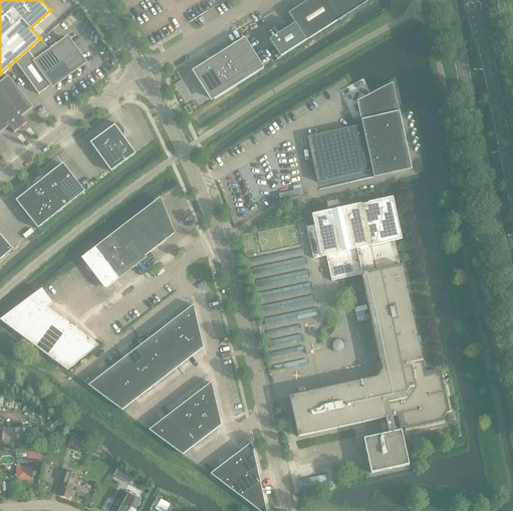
[(279,54),(305,38),(338,17),(339,17),(345,13),(365,0),(303,0),(287,10),(294,21),(268,37),(279,54)]
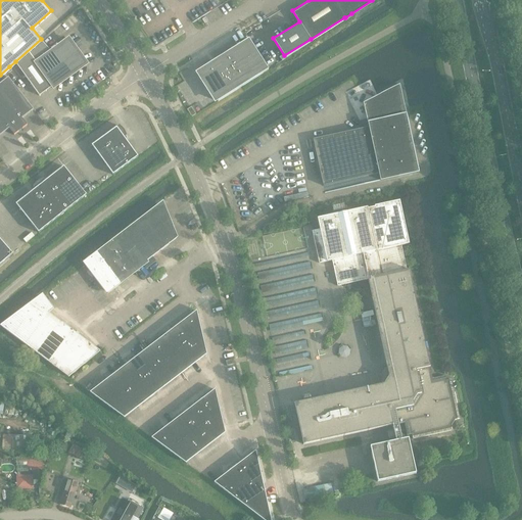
[(250,78),(268,66),(248,36),(231,47),(250,78)]
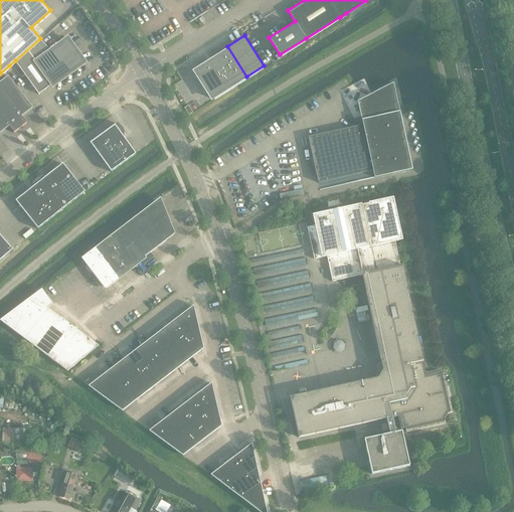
[(52,83),(84,60),(66,36),(49,48),(40,38),(15,60),(38,92),(51,82),(52,83)]
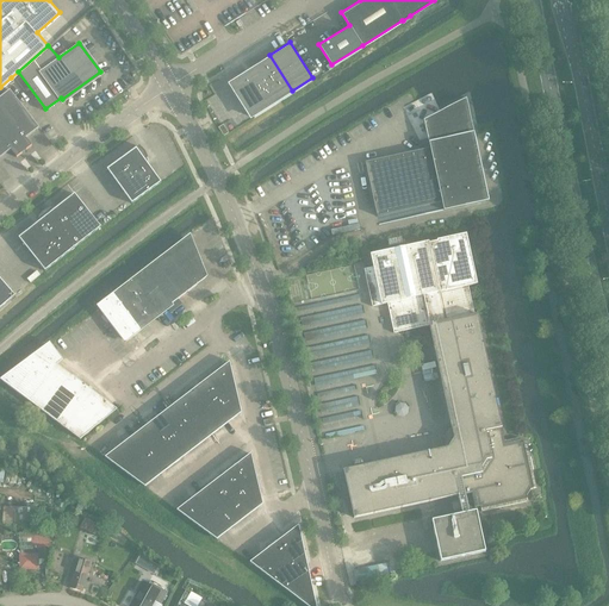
[(269,55),(250,67),(273,102),(292,91),(269,55)]
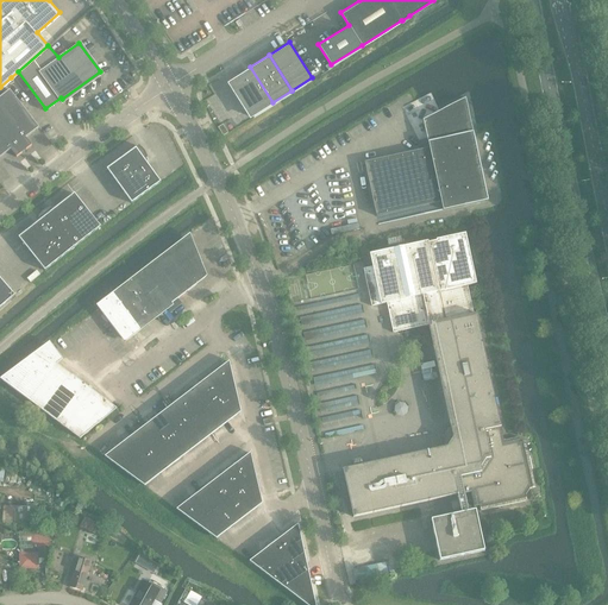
[(273,102),(250,67),(240,73),(242,75),(237,77),(238,80),(234,82),(242,93),(239,94),(252,115),(273,102)]
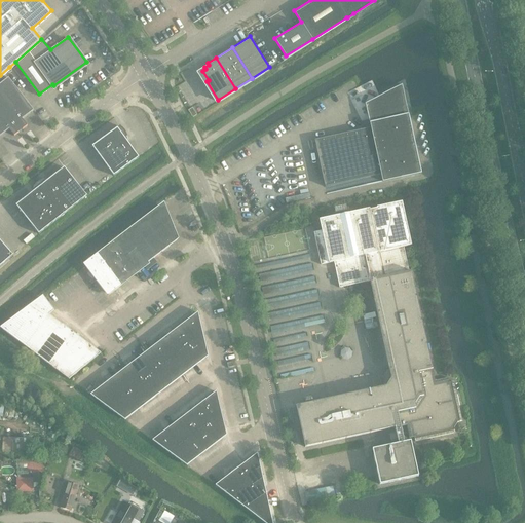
[(22,117),(33,108),(7,75),(0,80),(0,133),(8,126),(13,134),(27,123),(22,117)]
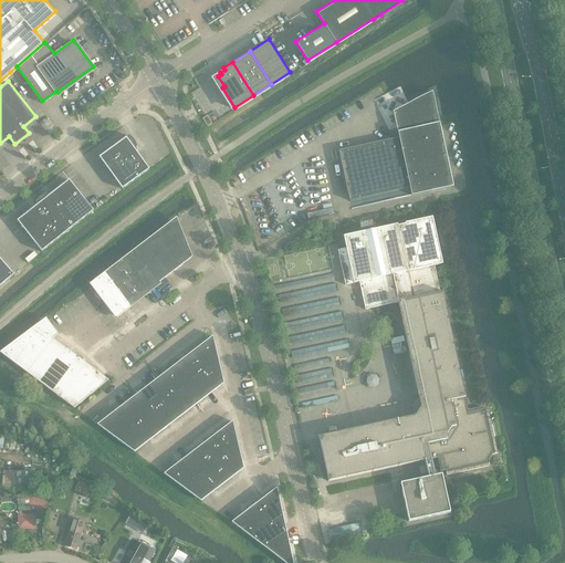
[(398,135),(338,148),(351,206),(410,194),(452,185),(452,183),(431,89),(393,108),(393,112),(390,114),(393,118),(394,117),(398,135)]
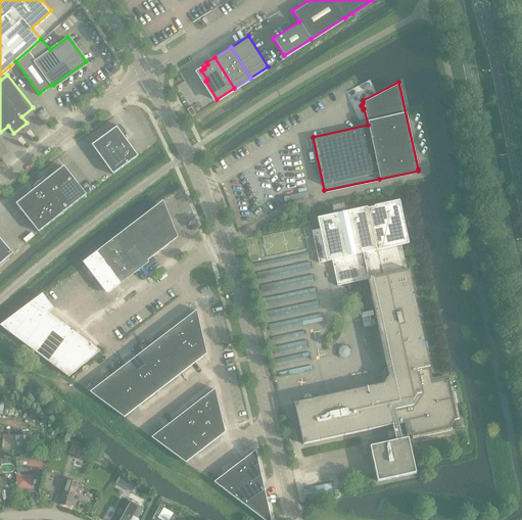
[(124,135),(126,133),(125,131),(124,129),(123,128),(122,126),(121,125),(119,123),(110,129),(109,129),(91,143),(112,173),(137,154),(126,138),(124,135)]
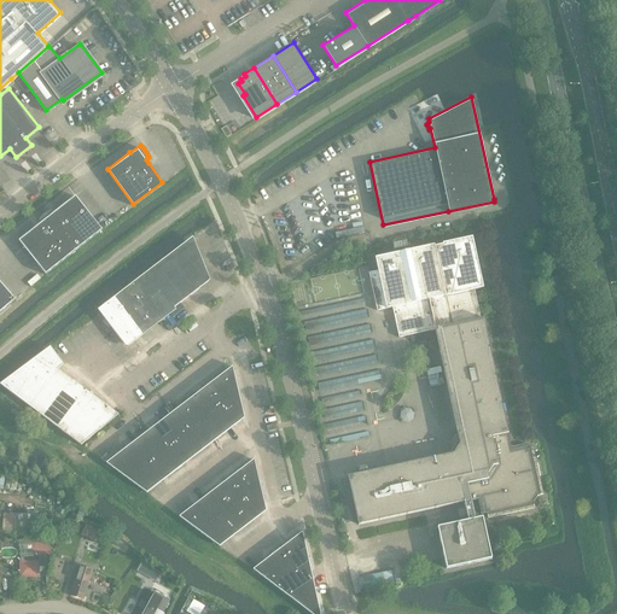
[(45,211),(44,212),(73,250),(102,227),(75,193),(56,208),(57,210),(53,212),(50,209),(47,210),(46,210),(45,211)]
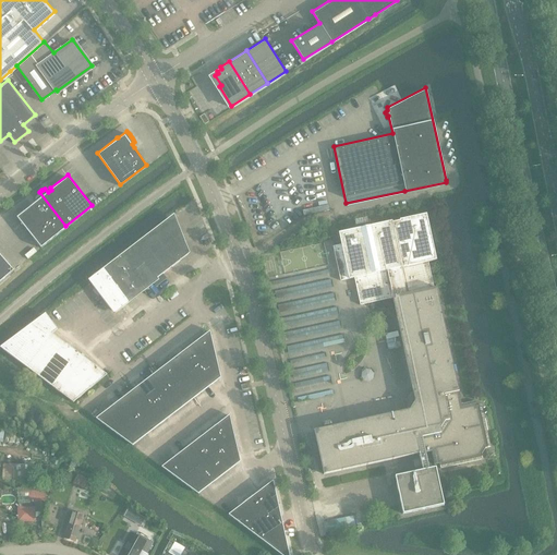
[(33,202),(16,215),(40,246),(65,226),(39,192),(38,193),(36,194),(35,196),(38,201),(34,203),(33,202)]
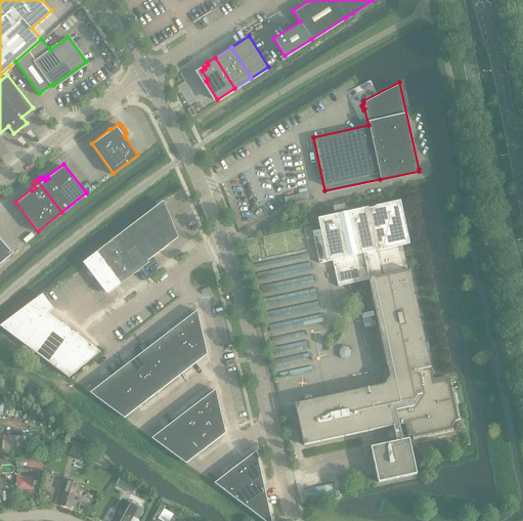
[(402,438),(398,422),(404,421),(407,433),(411,432),(412,437),(452,429),(451,424),(454,418),(460,417),(451,378),(446,379),(445,374),(433,377),(408,267),(406,268),(401,243),(409,242),(399,199),(375,204),(375,205),(367,206),(367,205),(317,216),(319,227),(312,228),(318,261),(332,258),(338,284),(367,277),(389,374),(384,382),(295,401),(303,442),(392,424),(396,439),(369,444),(378,480),(416,472),(408,436),(402,438)]
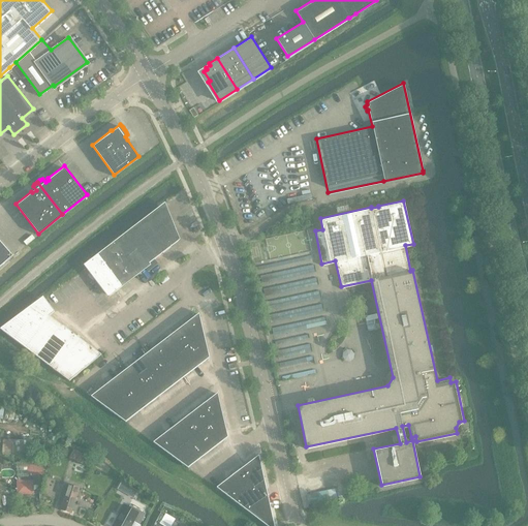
[(140,220),(125,231),(148,261),(149,261),(169,245),(178,239),(162,202),(140,220)]
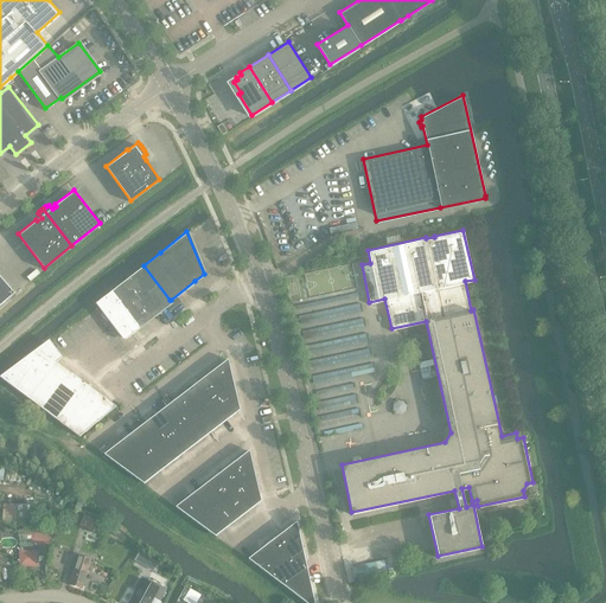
[(144,265),(128,277),(155,314),(172,301),(171,300),(170,300),(144,265)]
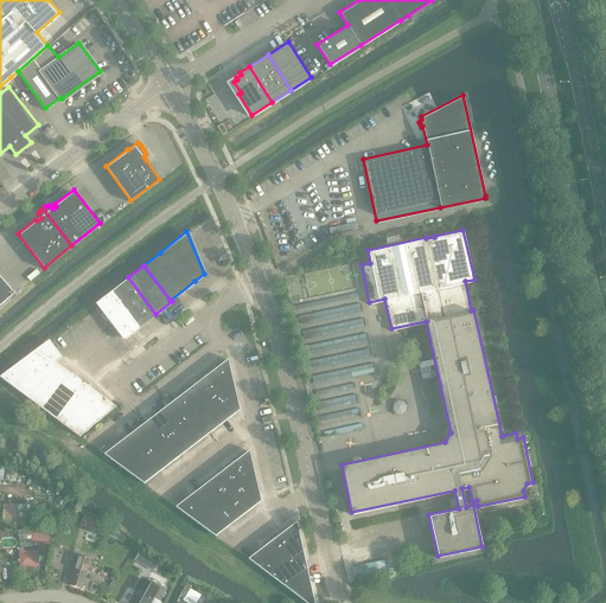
[(0,303),(14,292),(0,274),(0,303)]
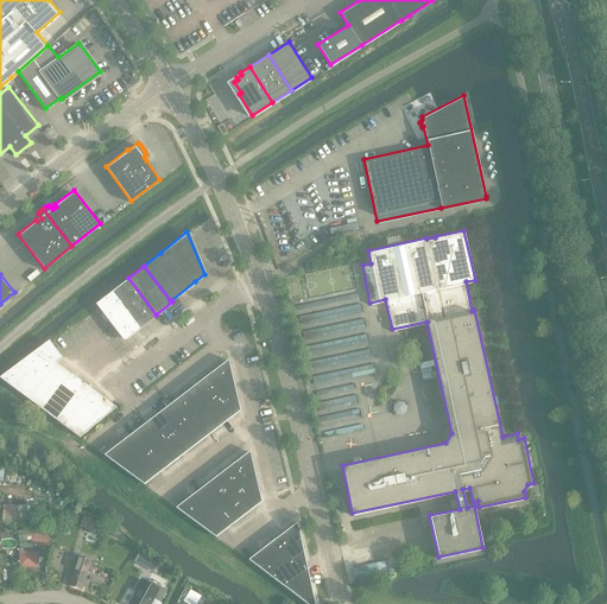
[(128,278),(112,290),(140,326),(156,315),(128,278)]
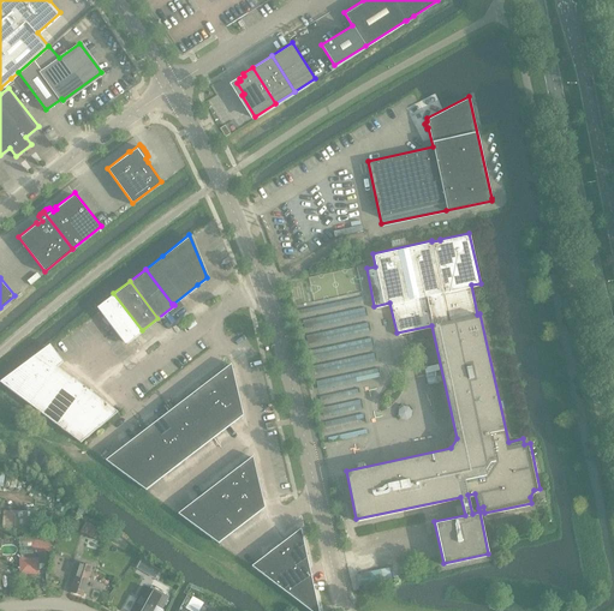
[(142,330),(113,293),(97,306),(100,309),(100,310),(100,311),(125,343),(142,330)]
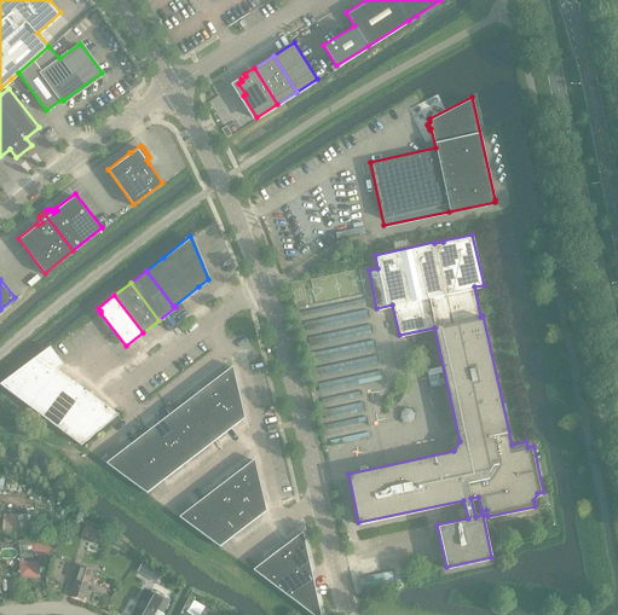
[(0,383),(3,384),(34,408),(73,379),(57,367),(63,363),(50,344),(0,381),(0,383)]
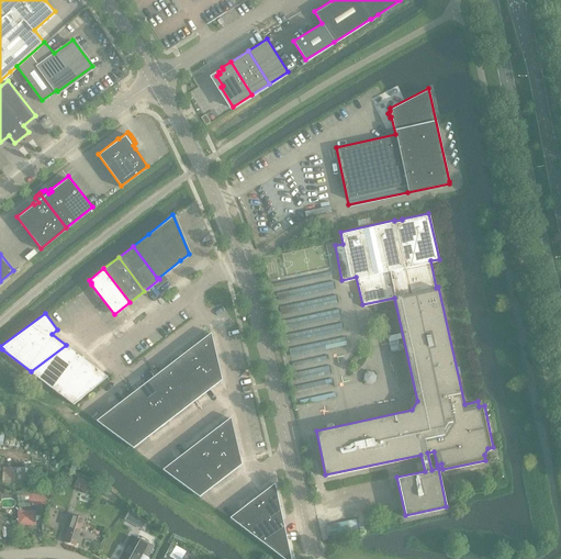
[(211,331),(107,410),(96,418),(133,446),(222,378),(211,331)]
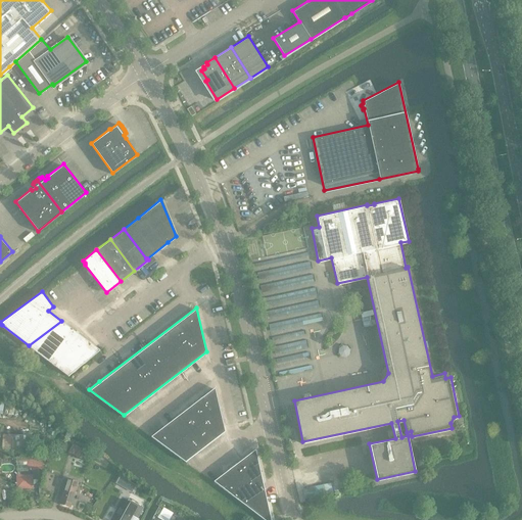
[(61,321),(29,345),(47,359),(80,334),(62,321),(61,321)]
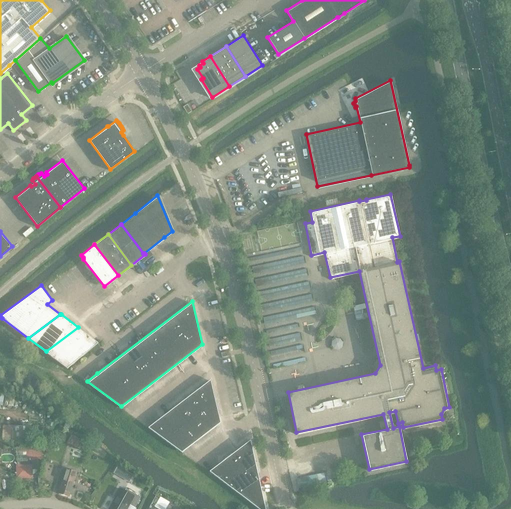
[(78,327),(46,351),(66,367),(86,351),(97,341),(78,327)]
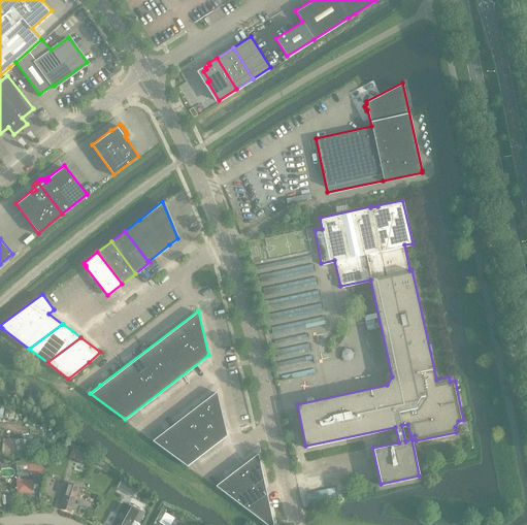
[(217,390),(152,439),(187,465),(227,434),(217,390)]
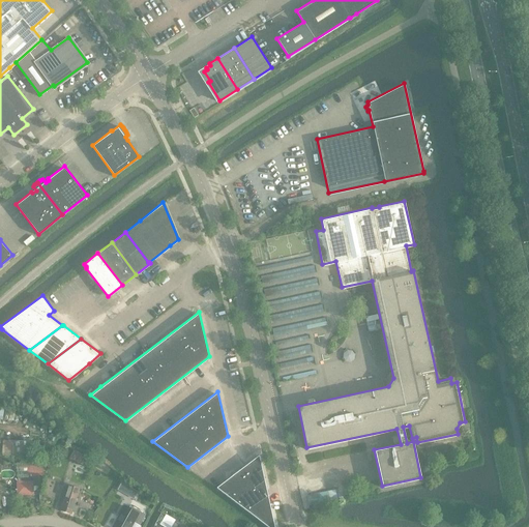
[(2,438),(2,452),(31,454),(31,448),(42,448),(43,440),(2,438)]
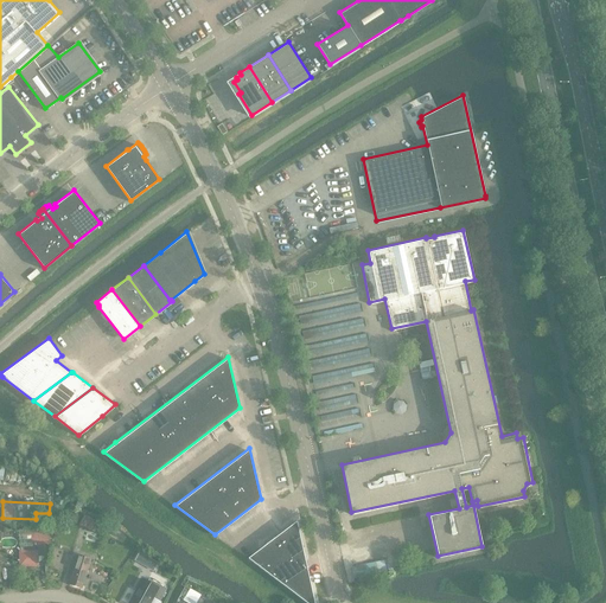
[(83,513),(78,523),(97,531),(102,521),(83,513)]
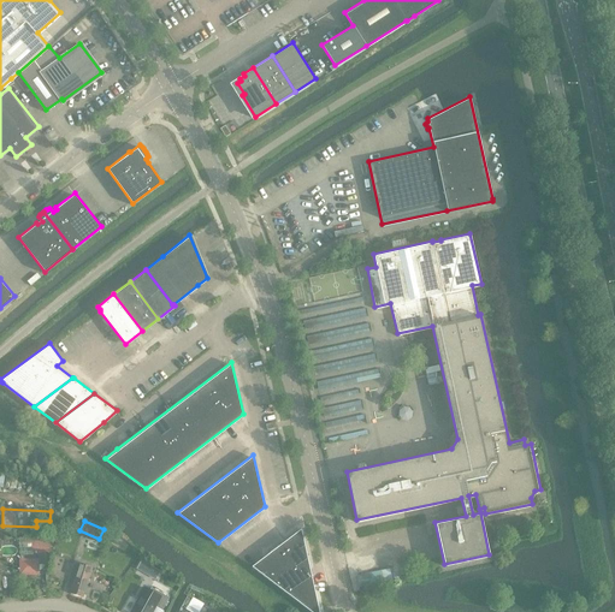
[(319,611),(301,527),(255,562),(252,565),(313,611),(319,611)]
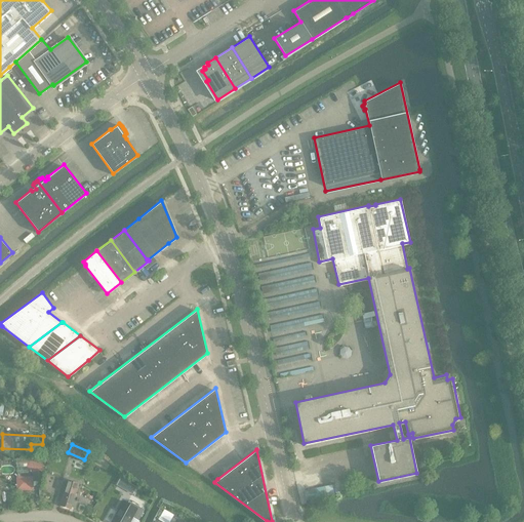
[(28,455),(28,456),(29,470),(42,469),(41,454),(28,455)]
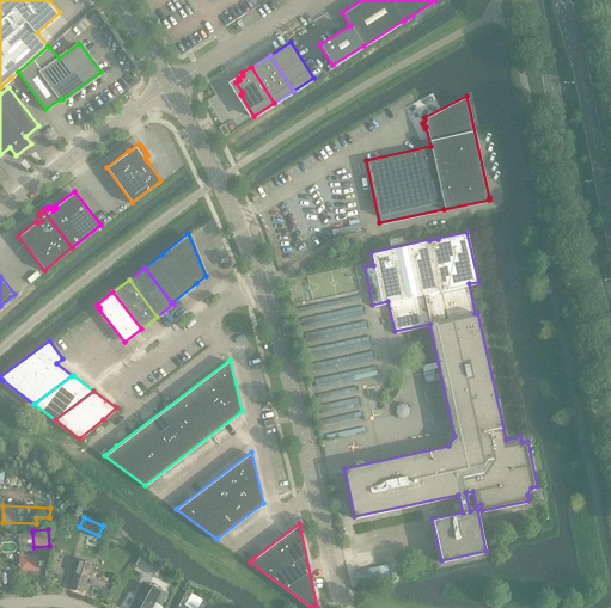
[(17,563),(17,564),(19,564),(19,569),(37,569),(37,553),(19,553),(19,563),(17,563)]
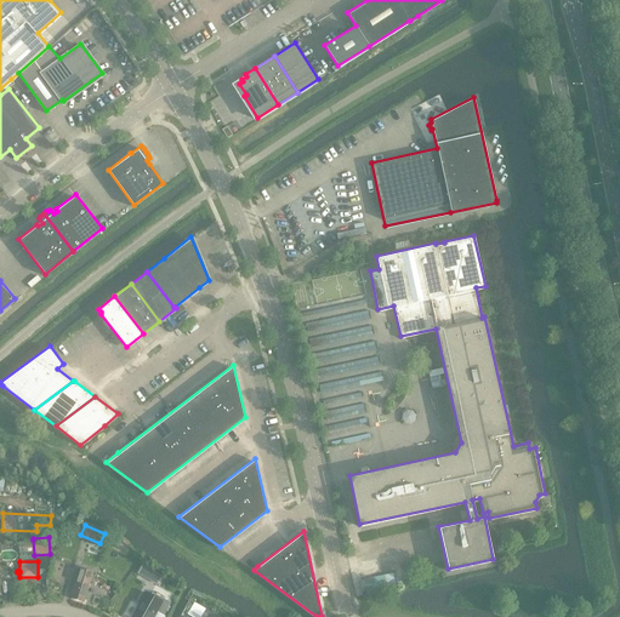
[(142,563),(137,571),(143,575),(148,566),(142,563)]
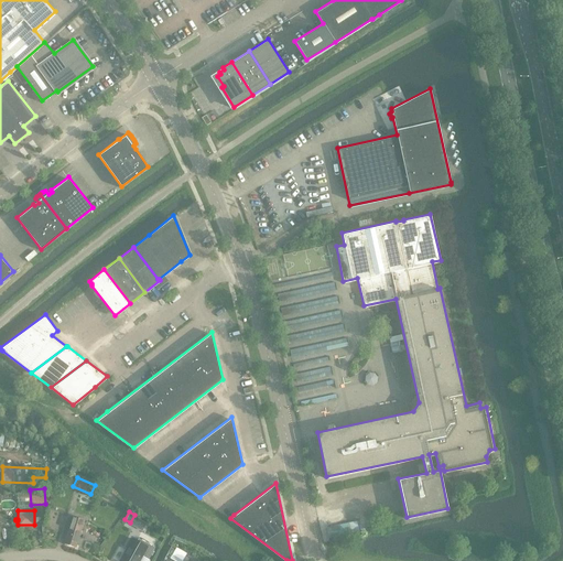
[(73,514),(64,542),(75,546),(84,517),(73,514)]
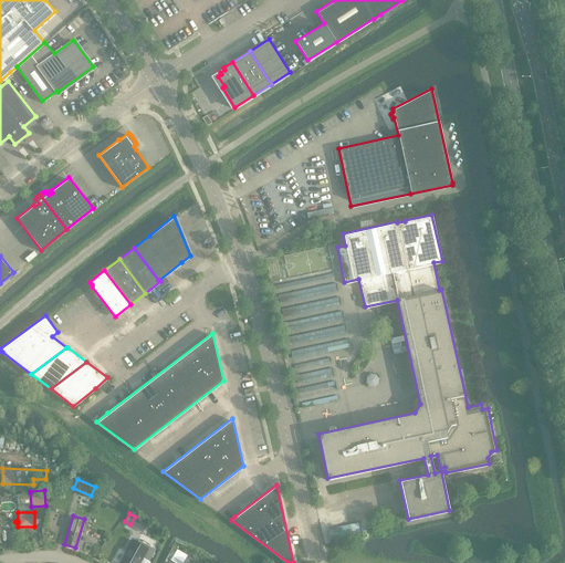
[(14,528),(7,529),(8,548),(16,546),(14,528)]
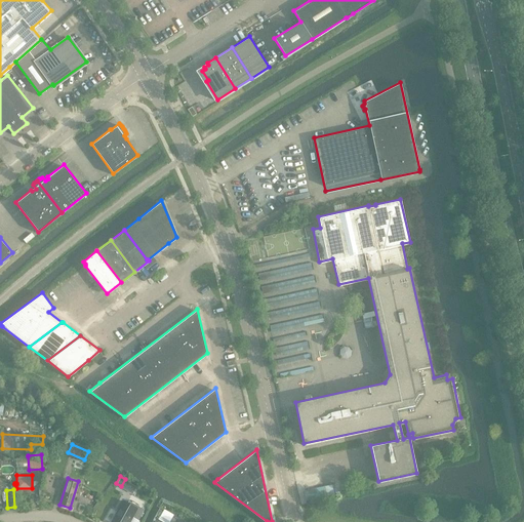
[(111,521),(113,521),(127,521),(131,515),(137,518),(144,508),(128,498),(127,502),(123,499),(122,499),(120,498),(116,507),(118,508),(111,521)]
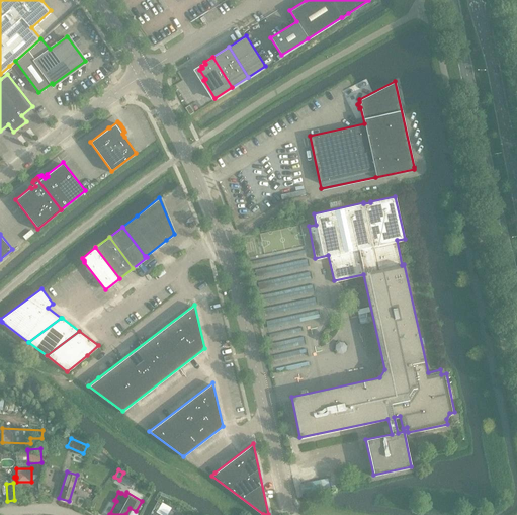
[(161,501),(158,507),(167,511),(170,506),(161,501)]
